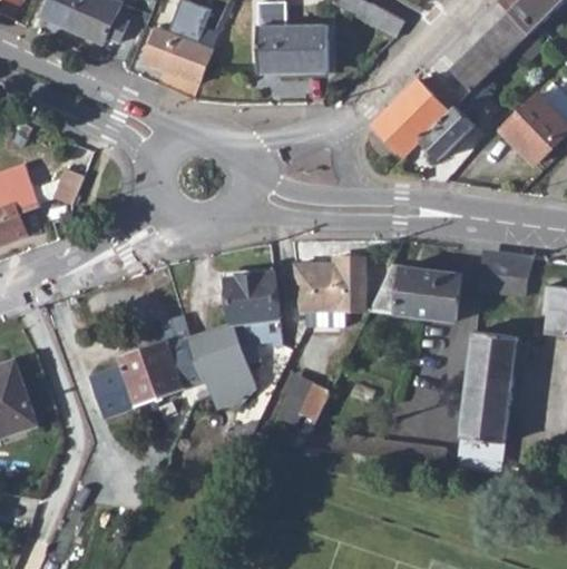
[(47,0),(42,9),(66,19),(62,26),(101,43),(105,35),(117,39),(125,19),(114,15),(120,1),(118,0),(47,0)]
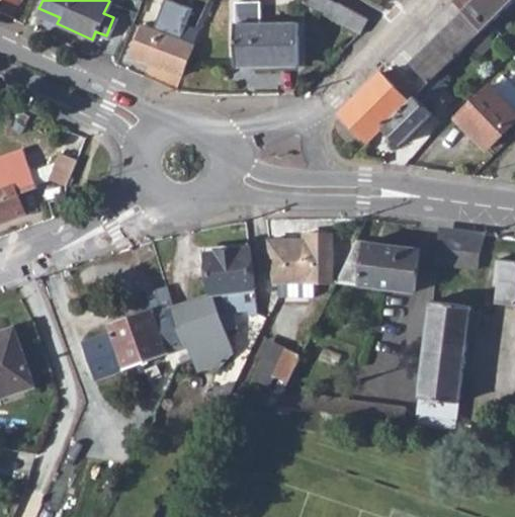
[(292,0),(326,17),(333,3),(327,0),(292,0)]
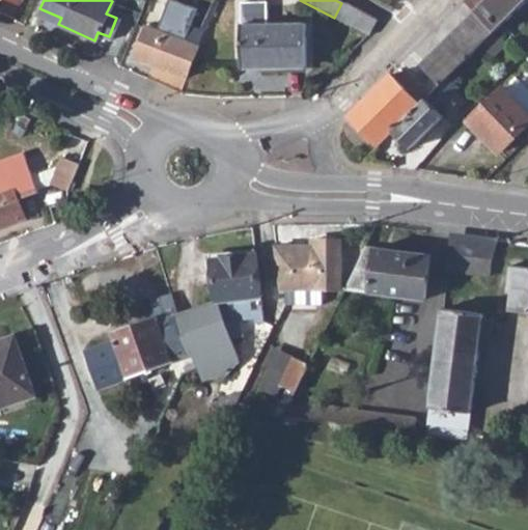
[(465,0),(462,3),(472,15),(491,33),(524,0),(465,0)]
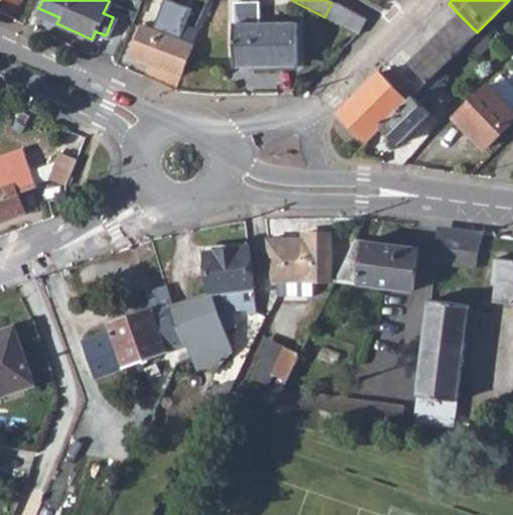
[(254,1),(230,1),(232,29),(232,66),(293,65),(292,22),(255,23),(254,1)]
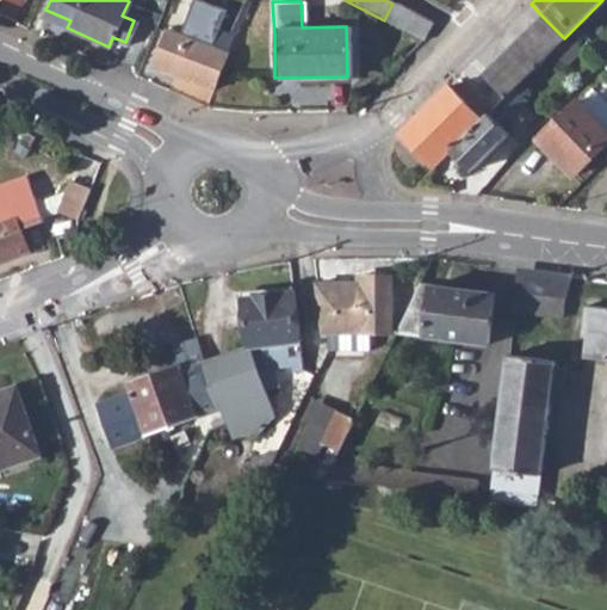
[(392,4),(384,20),(421,39),(429,24),(403,8),(392,4)]
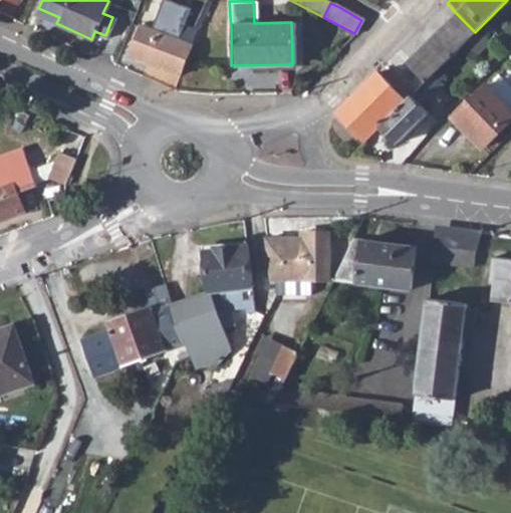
[(38,8),(36,14),(56,23),(59,17),(38,8)]
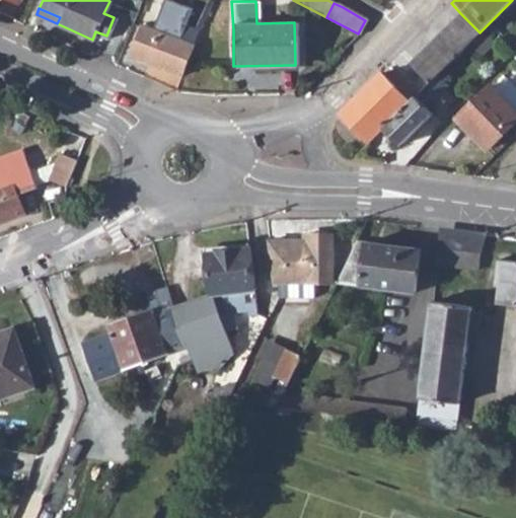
[(146,14),(143,25),(192,45),(195,38),(197,34),(146,14)]
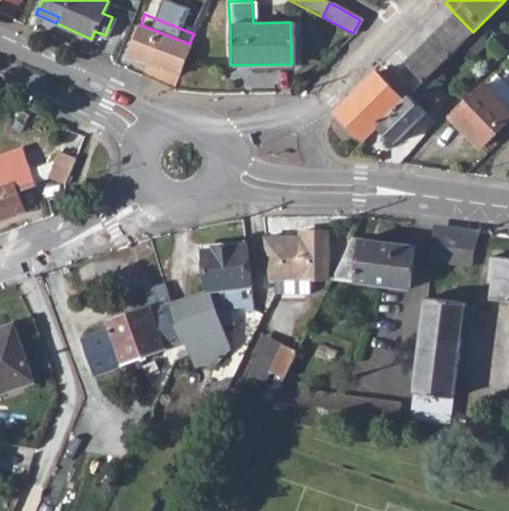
[(374,74),(335,113),(362,140),(377,126),(432,72),(459,45),(473,32),(455,14),(452,16),(443,26),(448,31),(408,71),(414,77),(406,85),(400,80),(390,89),(374,74)]
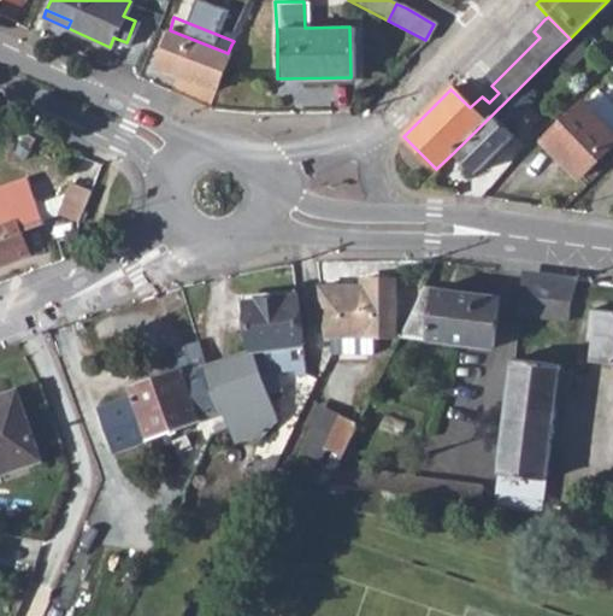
[(228,53),(170,30),(166,29),(152,66),(213,89),(228,53)]
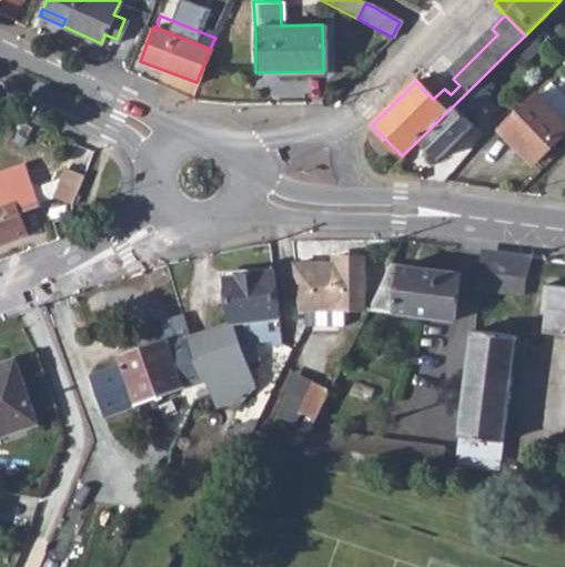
[(525,36),(510,50),(522,63),(537,49),(525,36)]
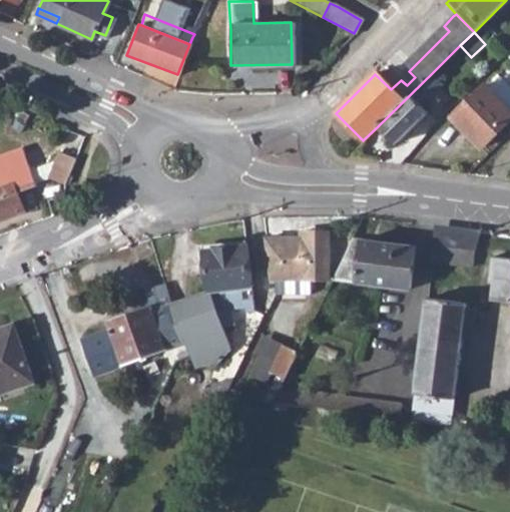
[(433,72),(378,126),(396,143),(426,114),(415,103),(424,94),(429,97),(440,86),(435,82),(440,78),(433,72)]
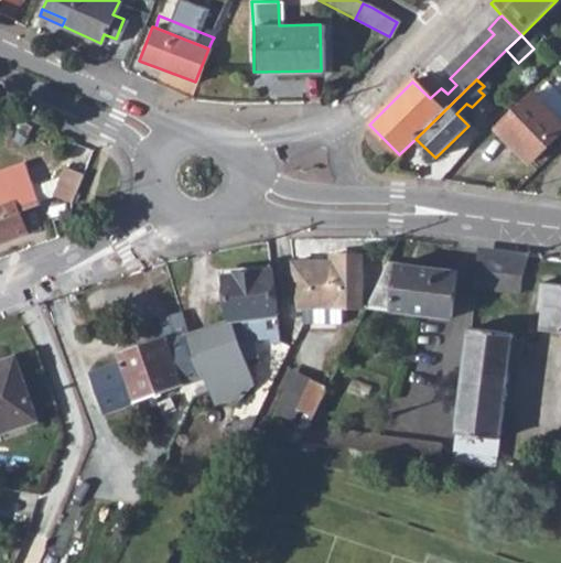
[(560,122),(532,94),(495,131),(529,163),(560,130),(560,122)]
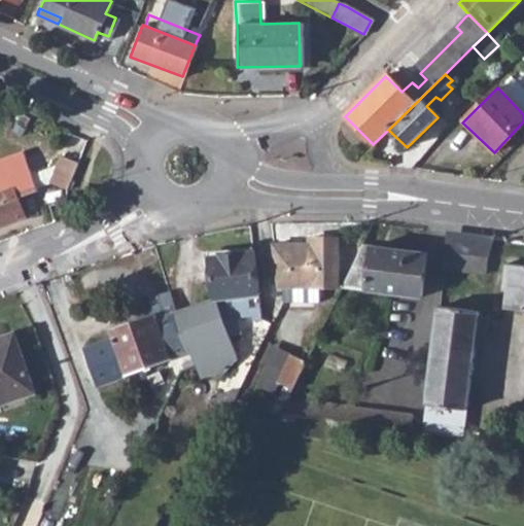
[(18,113),(14,123),(23,127),(27,117),(18,113)]
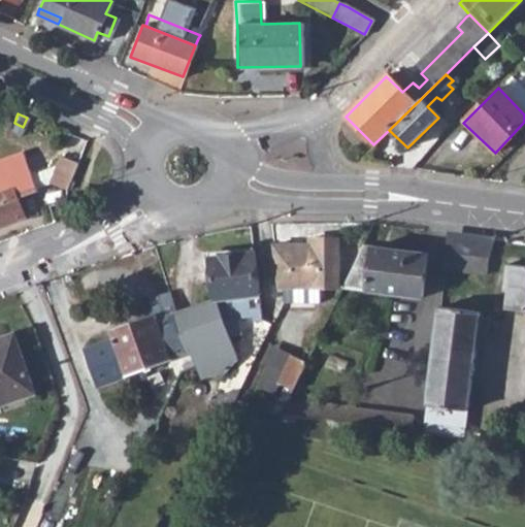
[(8,178),(0,180),(0,223),(23,215),(17,195),(36,188),(35,186),(48,180),(66,188),(77,161),(60,154),(56,164),(31,173),(30,171),(14,176),(8,178)]
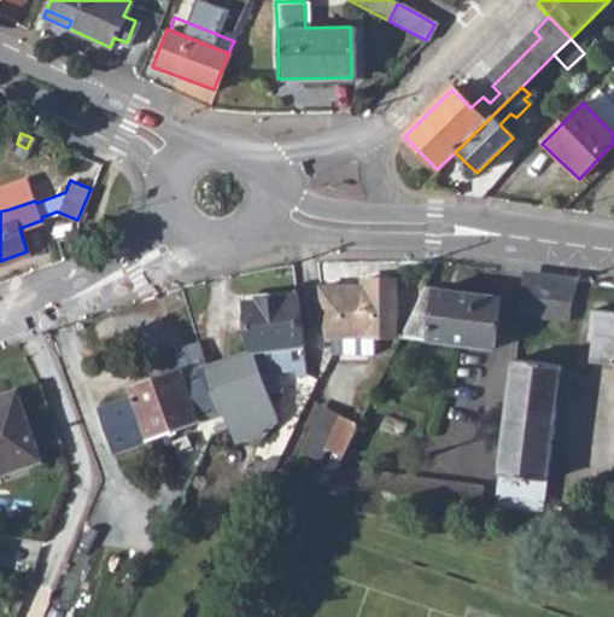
[(525,274),(522,296),(568,301),(577,280),(525,274)]
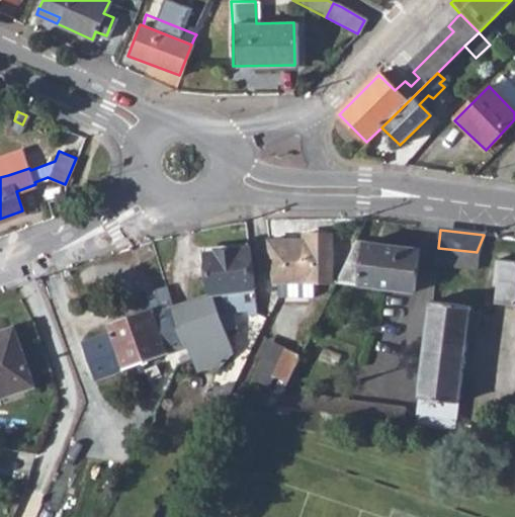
[(311,241),(304,241),(267,241),(272,281),(277,281),(313,281),(330,281),(331,236),(311,235),(311,241)]
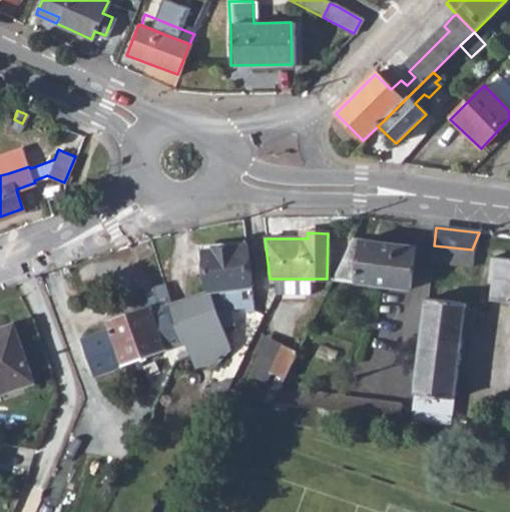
[(352,239),(333,280),(408,290),(414,246),(352,239)]
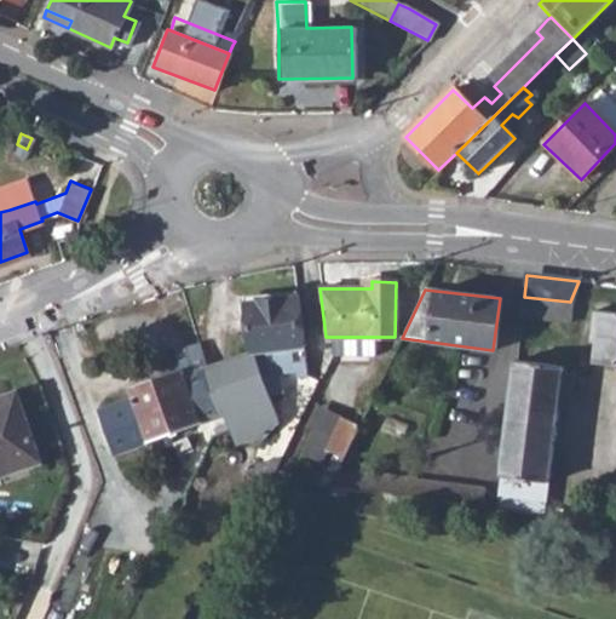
[(245,303),(255,353),(303,345),(297,296),(245,303)]
